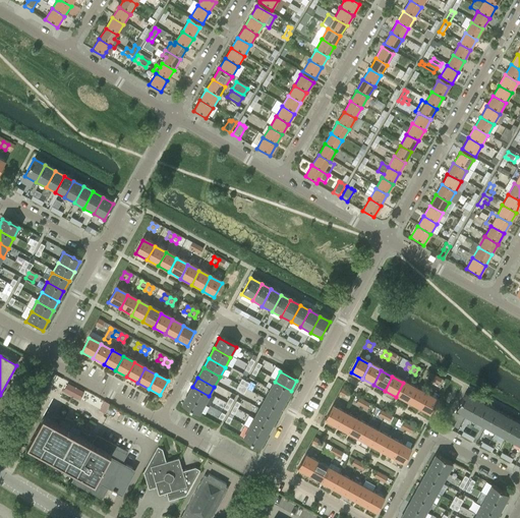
[(275,382),(269,392),(286,400),(291,391),(275,382)]
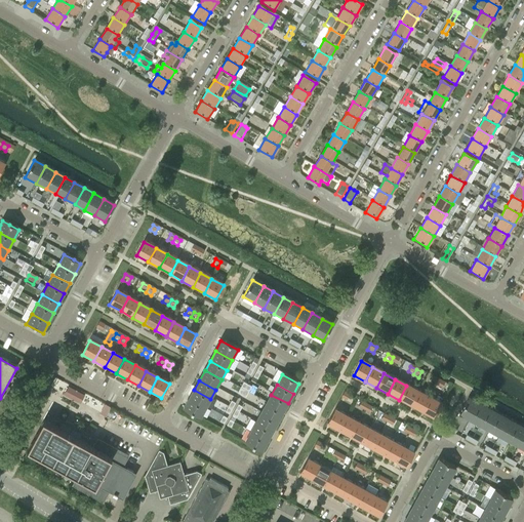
[(406,386),(399,400),(410,406),(417,392),(406,386)]
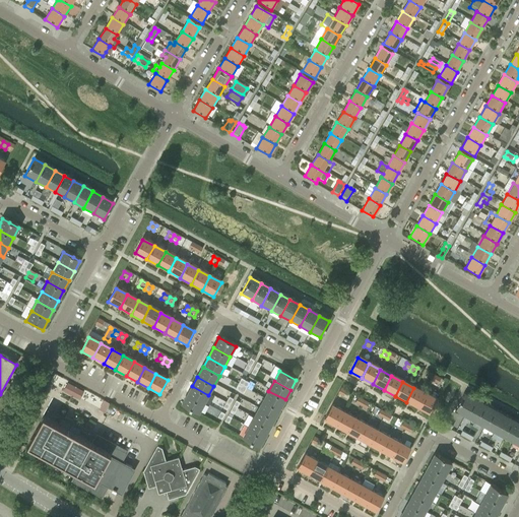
[(192,386),(187,396),(203,405),(208,395),(192,386)]
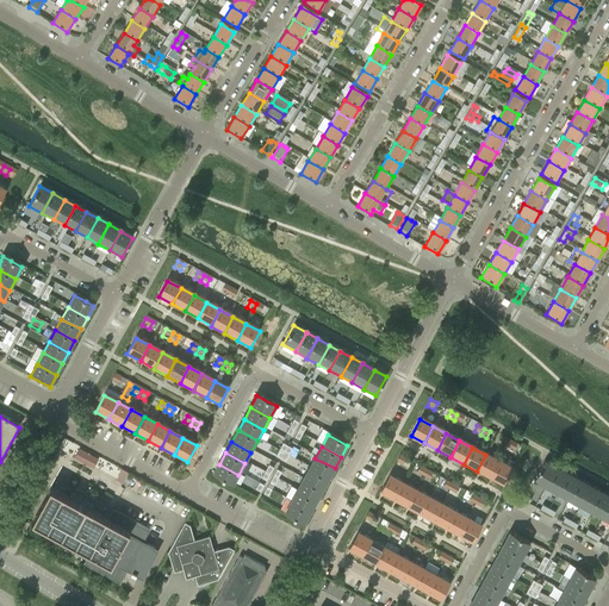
[(485,455),(477,472),(490,479),(498,462),(485,455)]
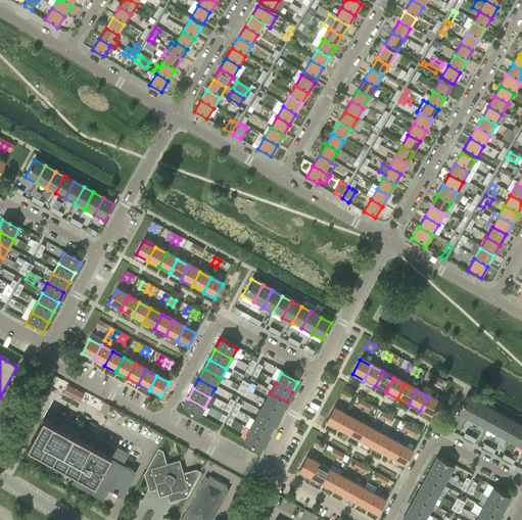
[(347,395),(342,392),(339,397),(344,400),(347,395)]
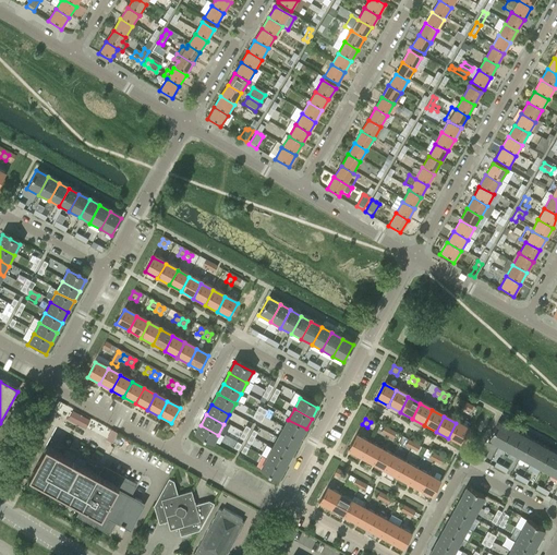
[(288,420),(282,430),(300,439),(306,429),(288,420)]
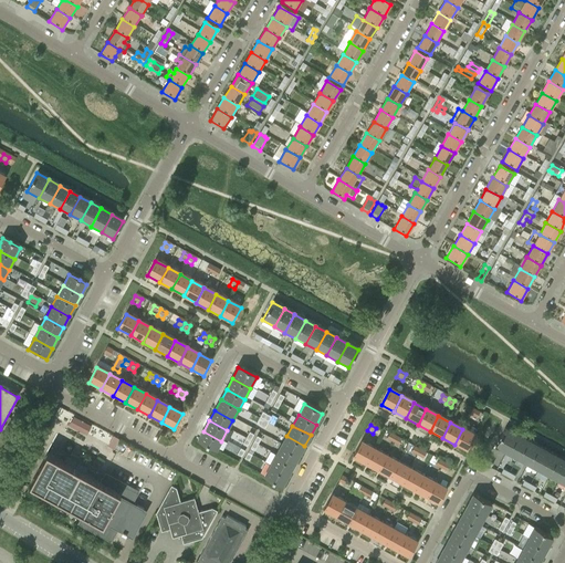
[(467,451),(474,436),(462,429),(454,445),(467,451)]
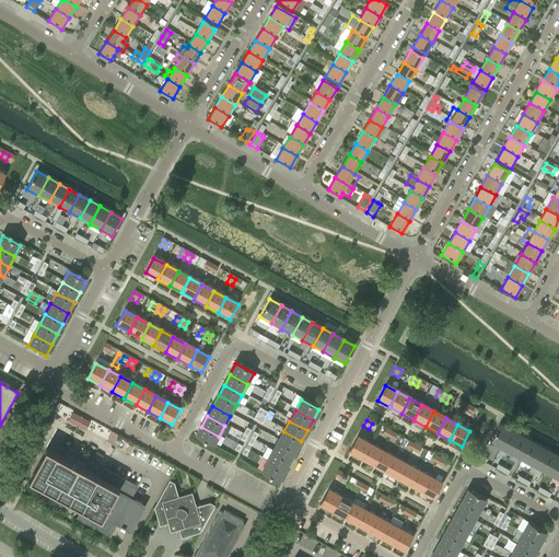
[(489,443),(501,450),(511,431),(499,426),(489,443)]
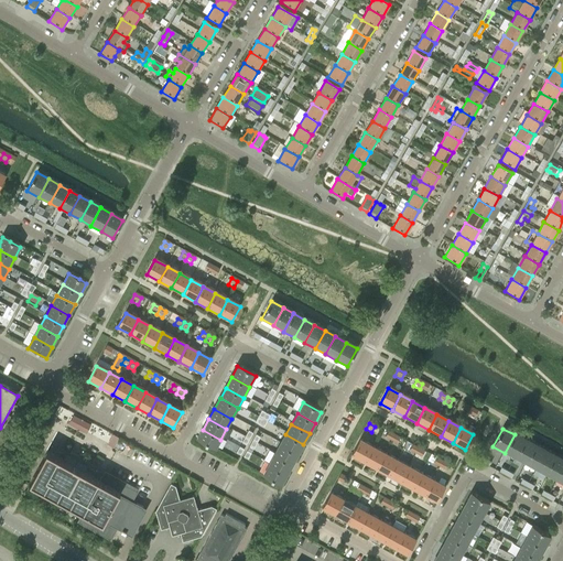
[(197,440),(215,449),(220,440),(203,430),(197,440)]
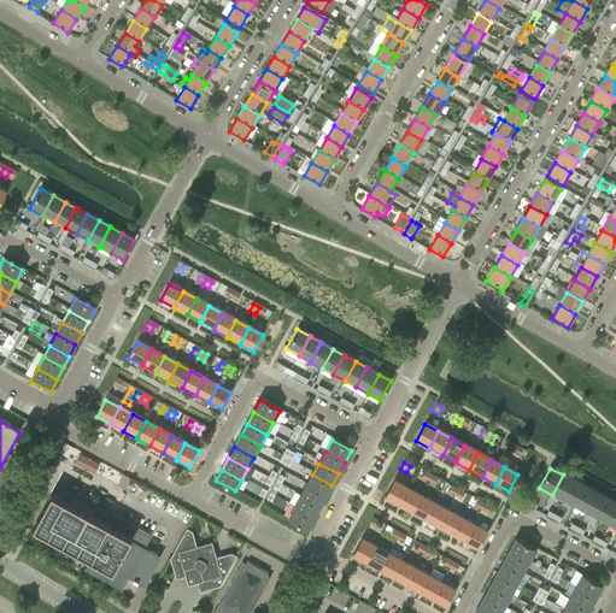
[(429,484),(432,478),(424,473),(421,481),(429,484)]
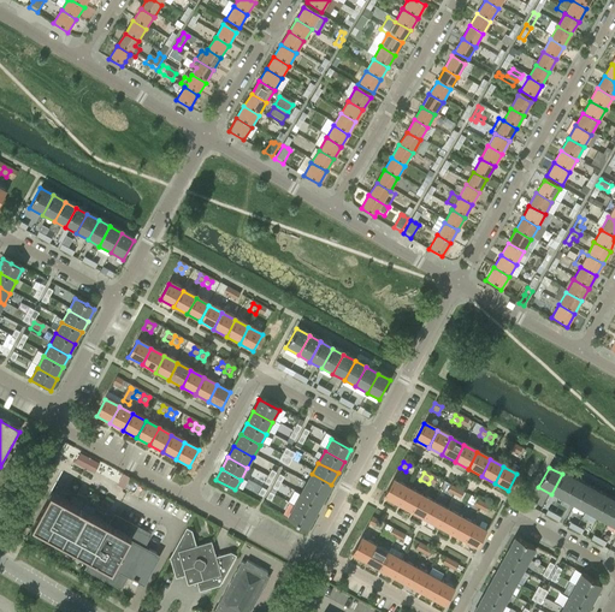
[(312,474),(306,485),(325,495),(331,485),(312,474)]
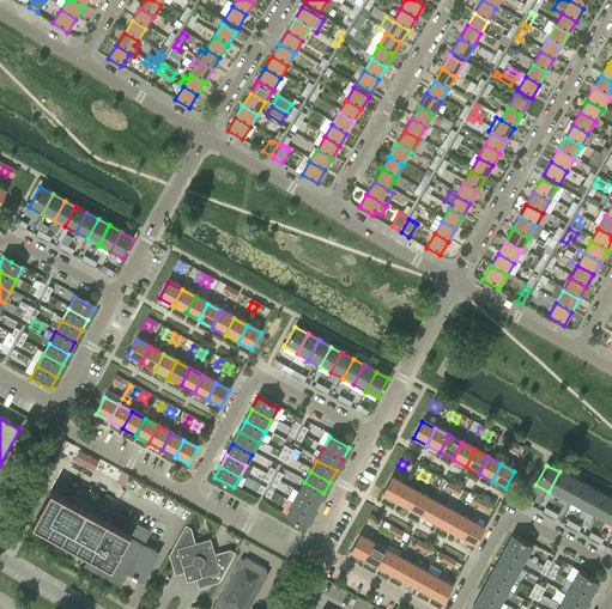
[(549,492),(559,498),(570,479),(559,472),(549,492)]
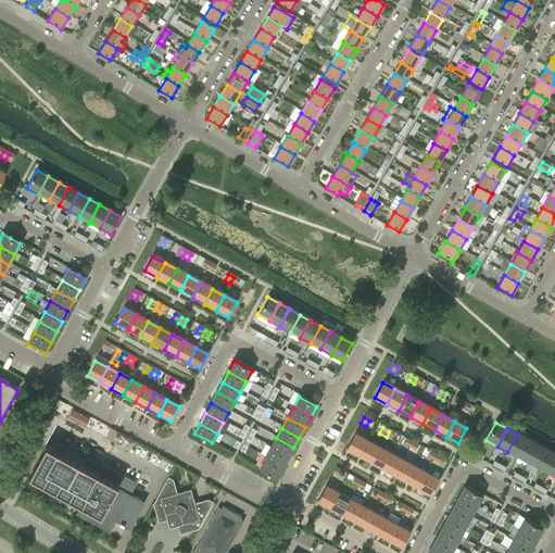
[(394,441),(396,436),(389,431),(387,437),(394,441)]
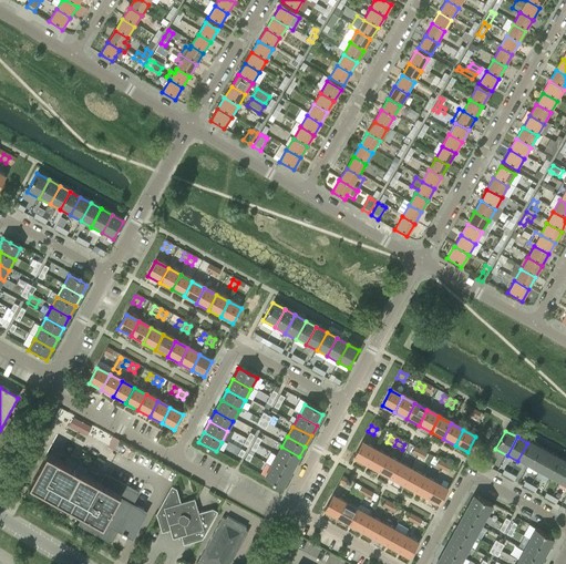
[(366,465),(373,450),(361,443),(353,458),(366,465)]
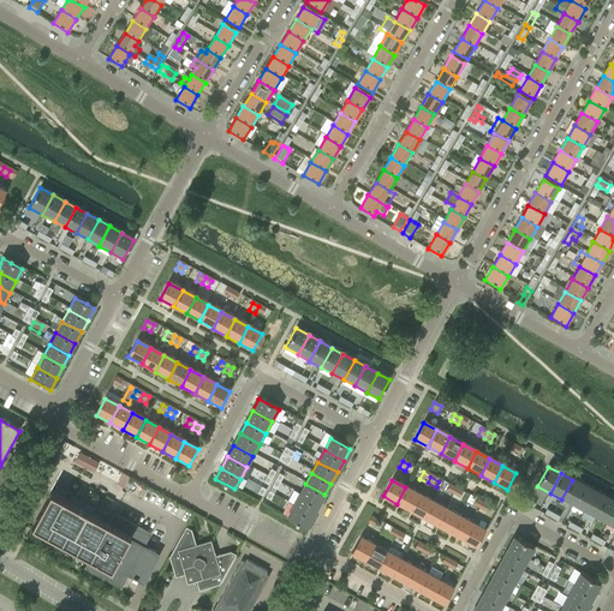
[(572,480),(561,499),(573,505),(583,486),(572,480)]
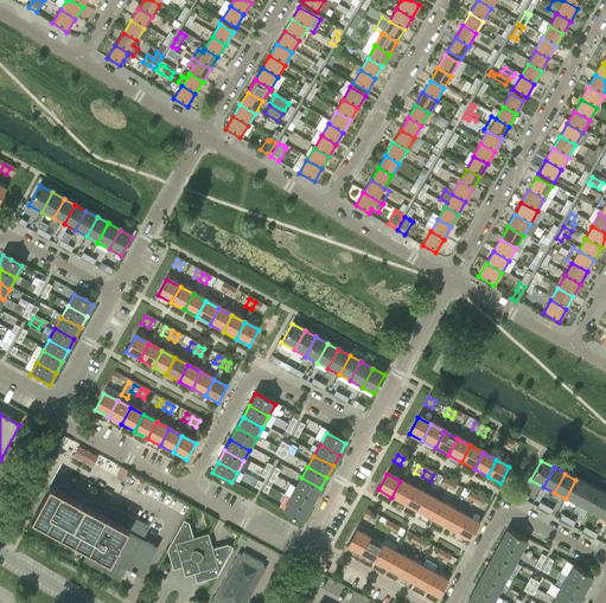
[(301,478),(295,489),(314,500),(320,488),(301,478)]
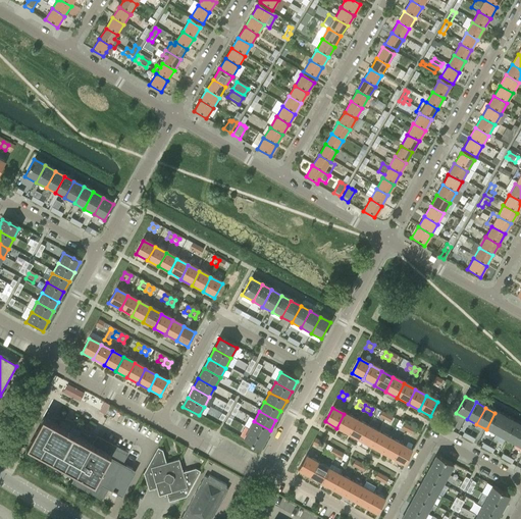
[(381,420),(384,415),(381,413),(377,412),(374,416),(381,420)]
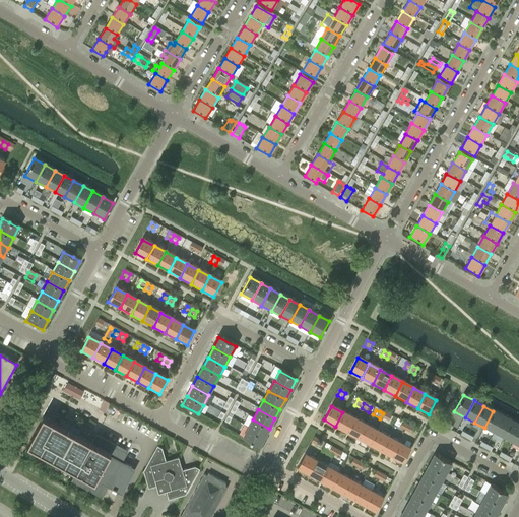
[(493,411),(484,428),(494,433),(503,416),(493,411)]
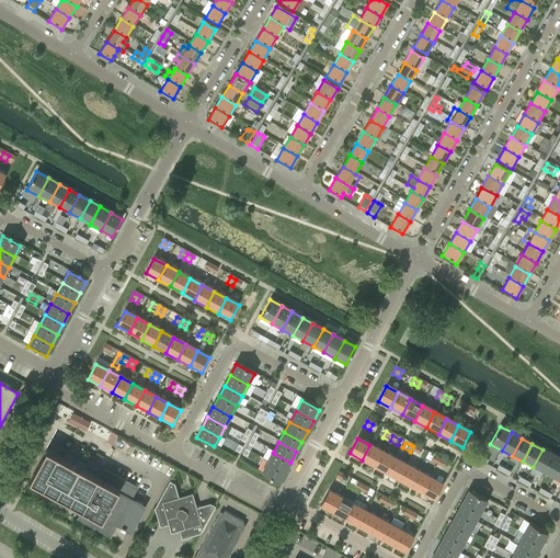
[(369,445),(362,460),(374,467),(381,453),(369,445)]
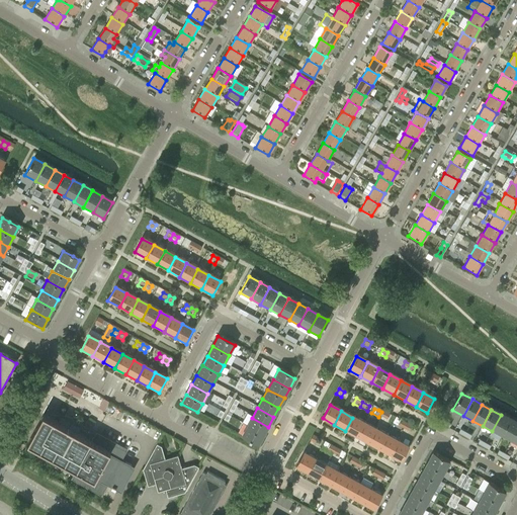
[(386,421),(389,416),(381,412),(378,417),(386,421)]
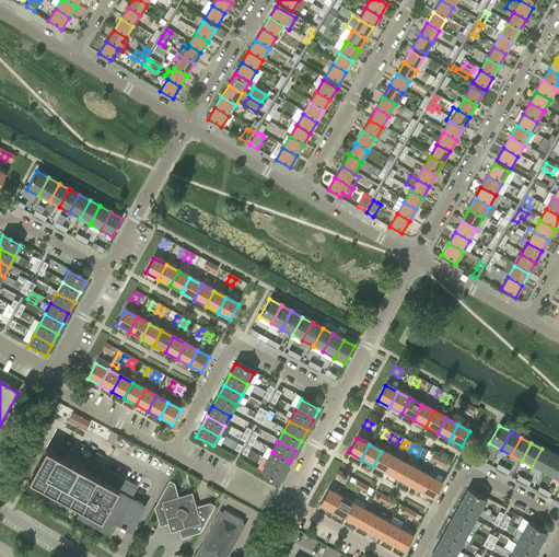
[(532,466),(543,472),(551,454),(542,449),(532,466)]
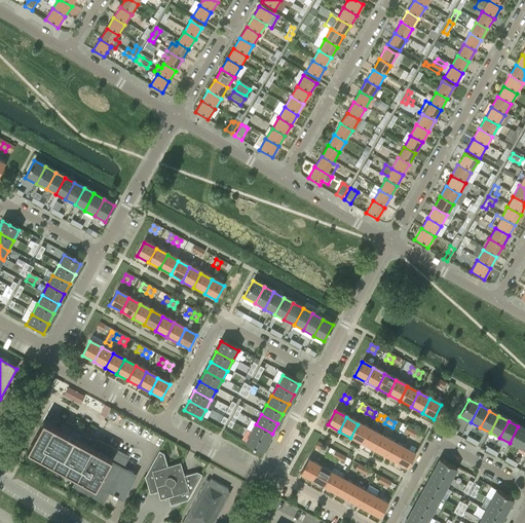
[(118,499),(118,500),(133,475),(122,470),(128,459),(127,459),(127,460),(97,443),(91,452),(86,449),(87,447),(43,422),(27,452),(76,479),(73,486),(87,494),(88,492),(91,494),(90,495),(104,502),(103,503),(104,503),(110,494),(118,499)]
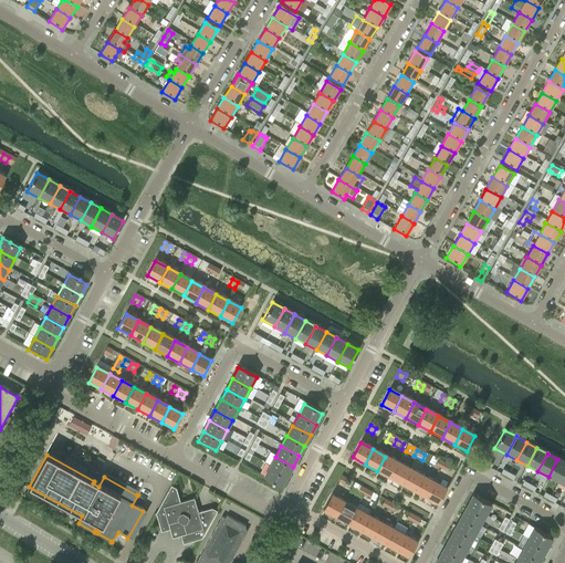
[(275,457),(270,468),(288,477),(293,467),(275,457)]
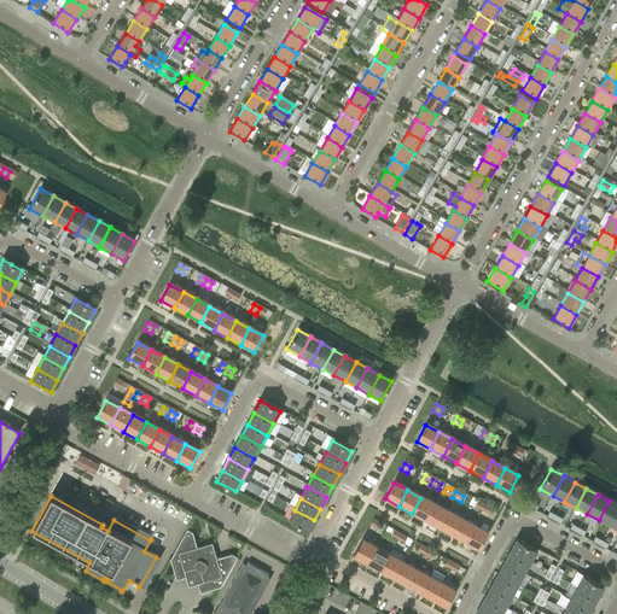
[(420,498),(412,514),(425,521),(434,506),(420,498)]
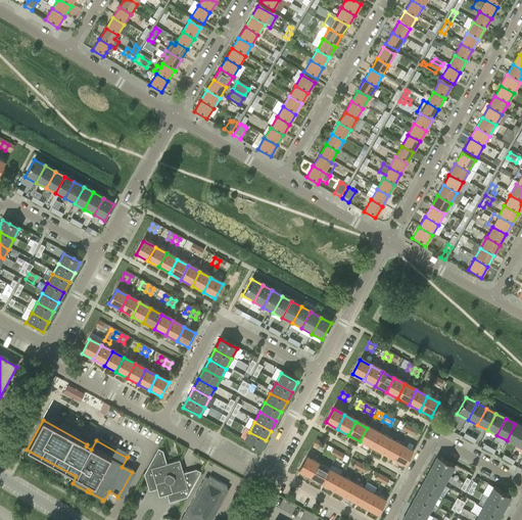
[(521,434),(521,427),(515,424),(507,440),(516,446),(521,434)]
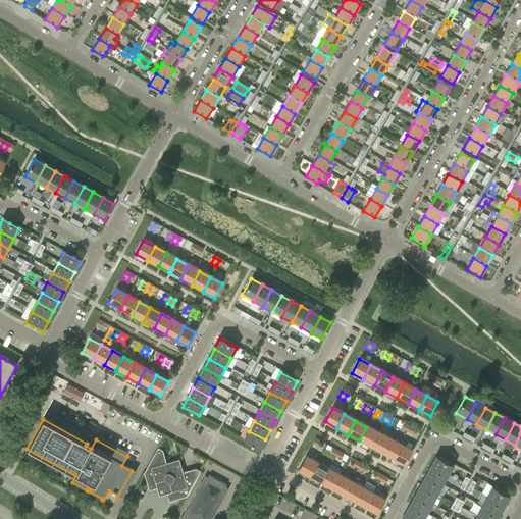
[(409,428),(404,425),(401,431),(406,433),(409,428)]
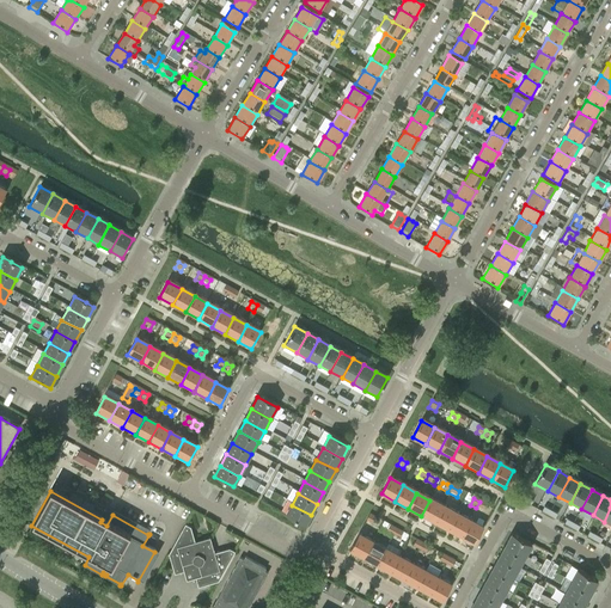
[(429,501),(421,516),(434,523),(443,508),(429,501)]
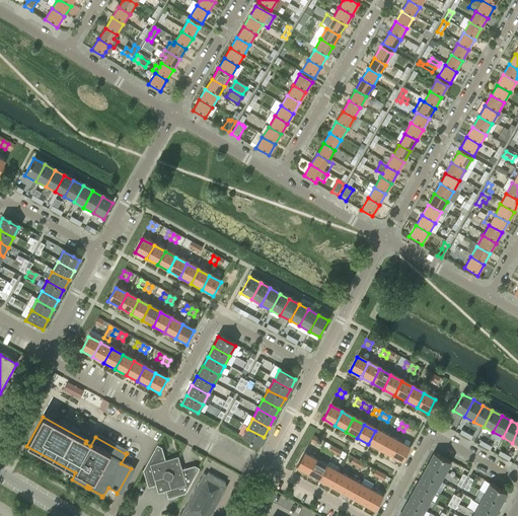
[(407,426),(403,431),(410,434),(413,429),(407,426)]
